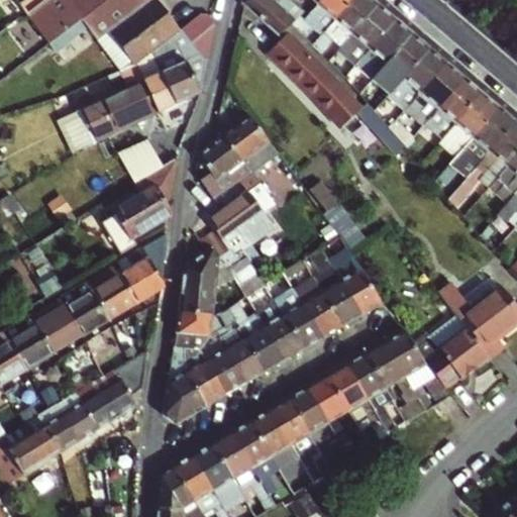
[(15,0),(29,16),(49,0),(15,0)]
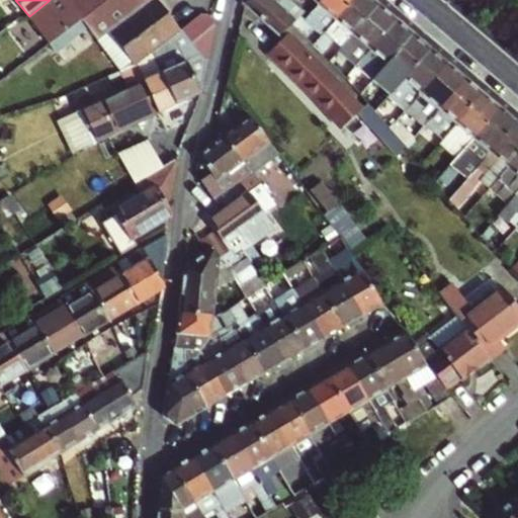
[(50,0),(29,16),(28,16),(50,45),(50,46),(82,21),(97,39),(107,31),(152,0),(50,0)]
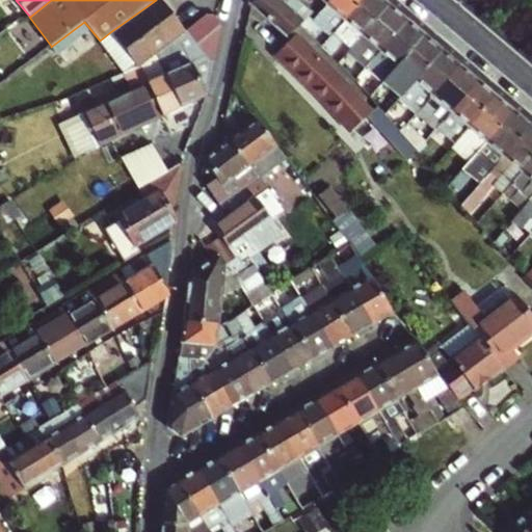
[(137,67),(138,65),(179,38),(186,34),(186,33),(160,0),(156,0),(110,32),(137,67)]
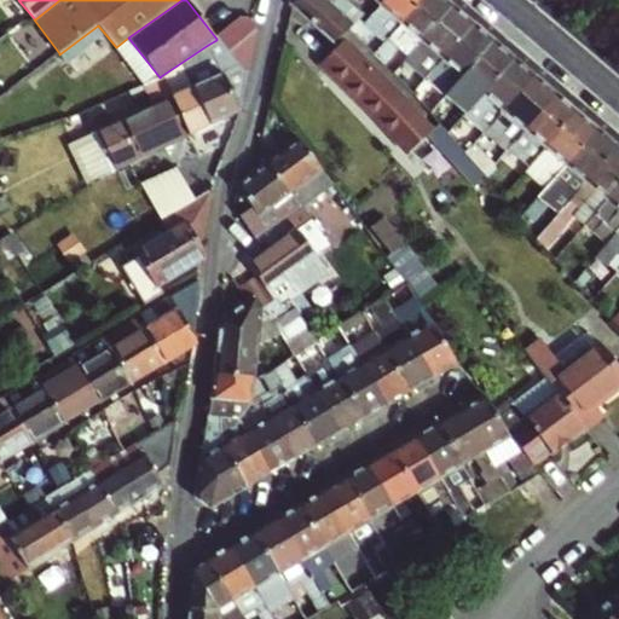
[(291,0),(291,7),(336,47),(350,32),(359,21),(360,18),(348,0),(341,0),(334,9),(324,0),(291,0)]
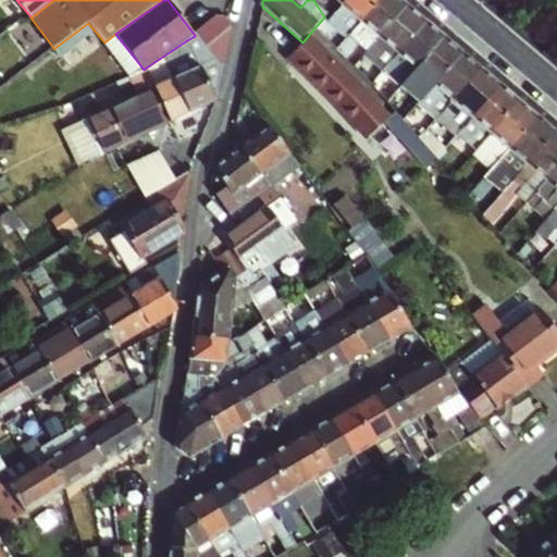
[(330,24),(349,0),(313,0),(324,16),(323,19),(330,24)]
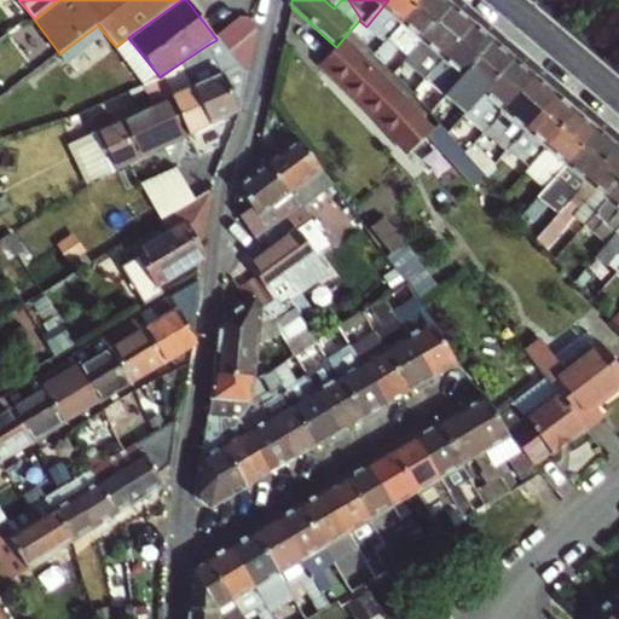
[(388,0),(366,27),(375,35),(392,17),(401,25),(422,0),(388,0)]
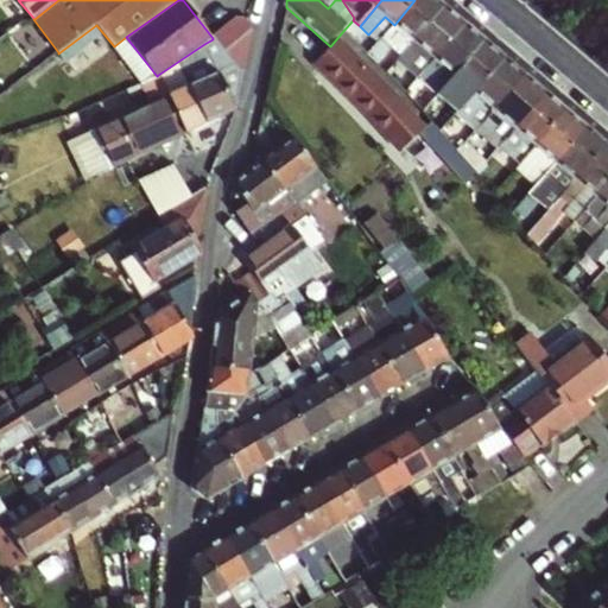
[(439,0),(415,0),(394,25),(380,43),(388,50),(392,45),(404,55),(448,7),(439,0)]
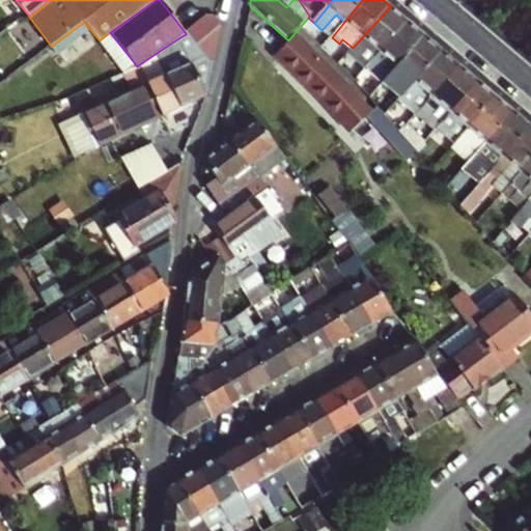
[(391,6),(353,48),(345,57),(356,66),(373,46),(381,52),(409,21),(391,6)]
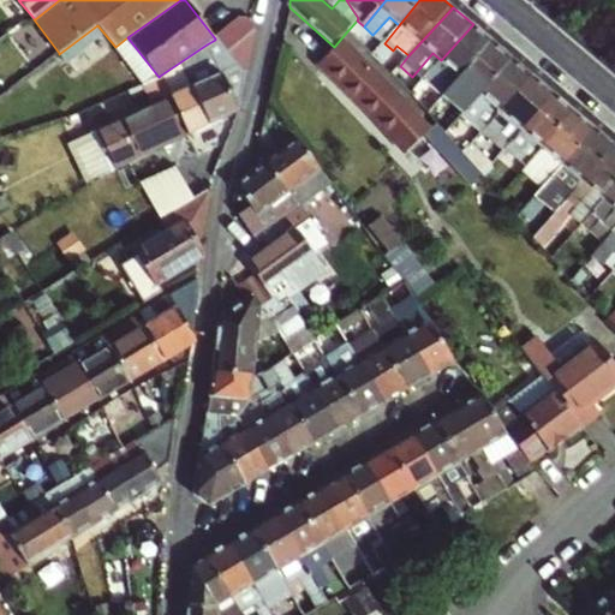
[(238,19),(215,39),(215,40),(216,39),(245,73),(248,69),(256,33),(252,21),(238,19)]
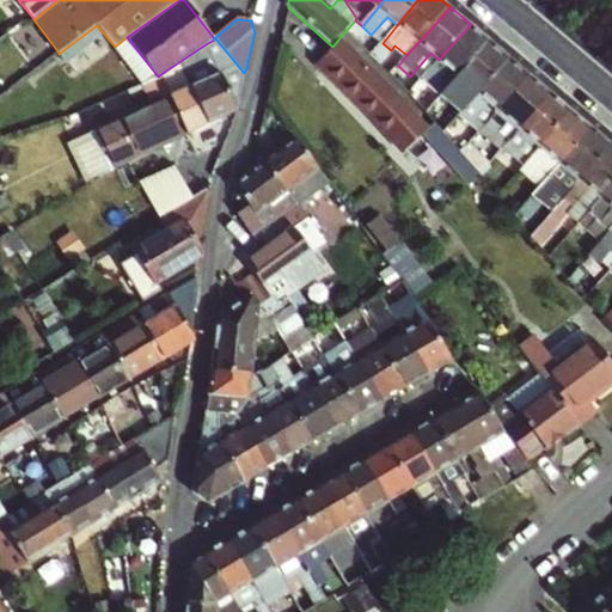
[(471,24),(439,60),(422,78),(432,85),(435,80),(448,91),(491,41),(471,24)]
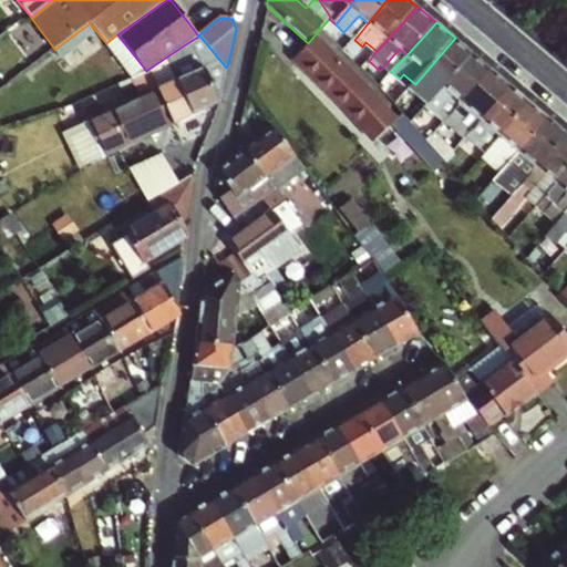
[(338,102),(359,81),(336,58),(342,51),(323,32),(297,61),(338,102)]
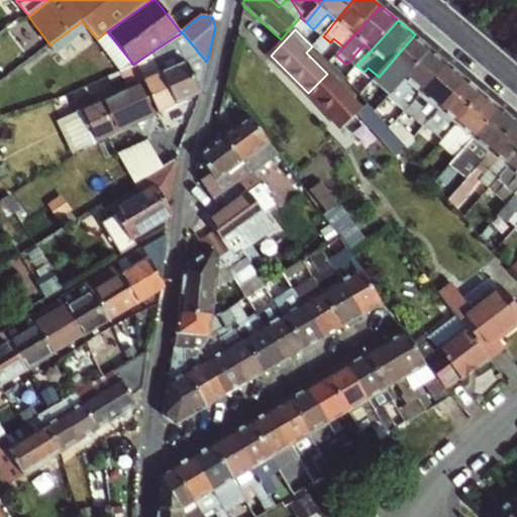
[(170,69),(142,82),(157,114),(199,96),(200,94),(208,63),(206,62),(182,32),(181,33),(174,37),(179,47),(164,56),(170,69)]
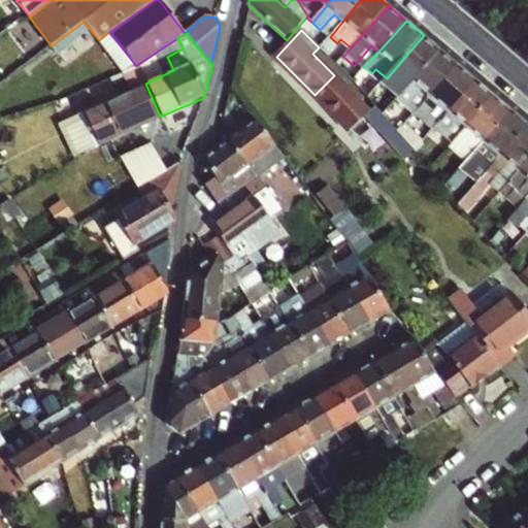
[(371,101),(386,113),(440,50),(424,35),(387,78),(378,88),(370,97),(371,101)]
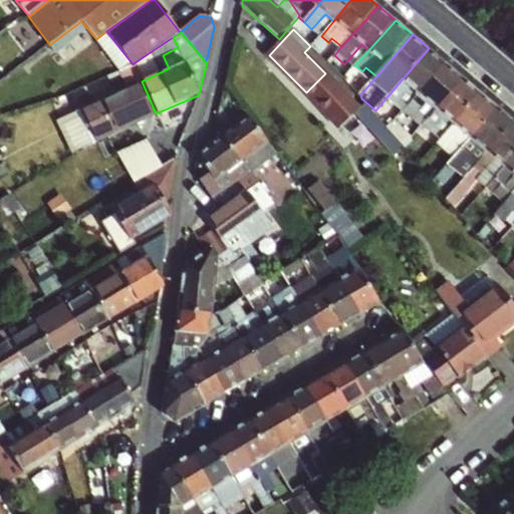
[(429,48),(375,110),(381,117),(399,97),(409,105),(446,63),(429,48)]
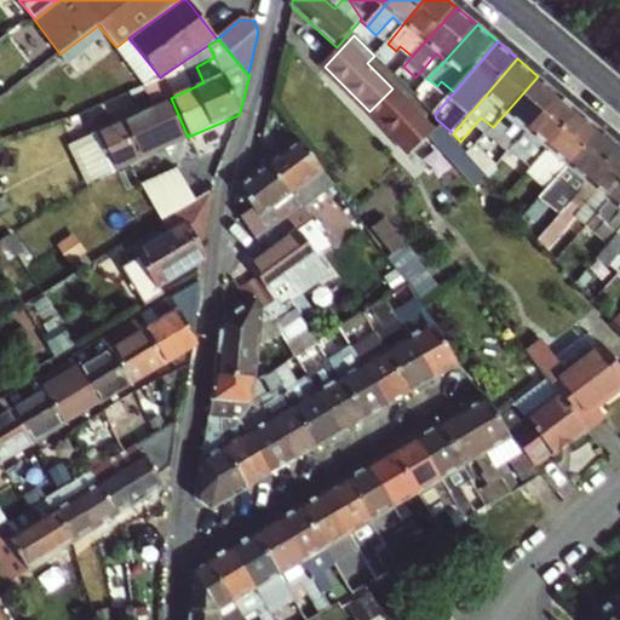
[(188,137),(171,98),(161,76),(160,78),(142,86),(151,109),(120,121),(138,161),(188,137)]
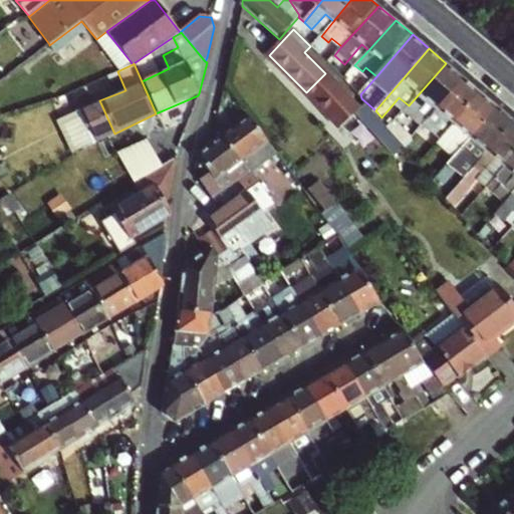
[(446,63),(409,105),(408,106),(425,121),(463,77),(446,63)]
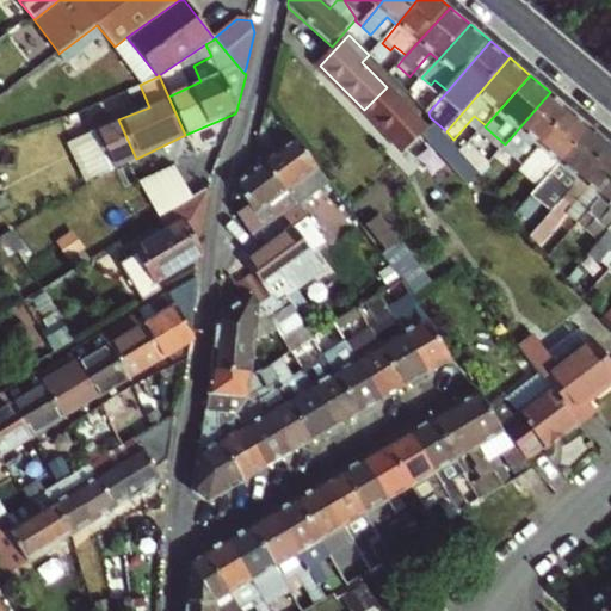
[(438,102),(417,84),(408,93),(429,112),(438,102)]
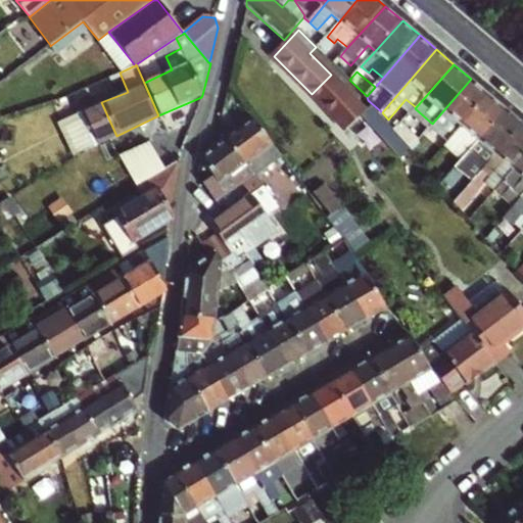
[(331,75),(312,94),(344,127),(364,112),(342,86),(331,75)]
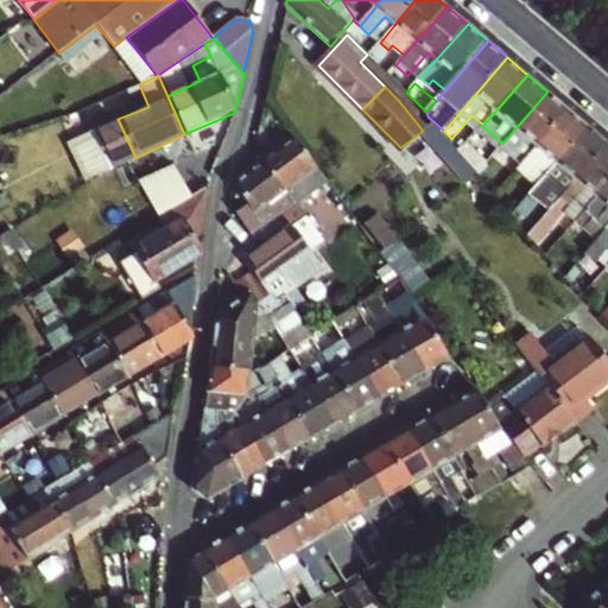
[(548,92),(502,144),(500,147),(521,165),(569,111),(548,92)]
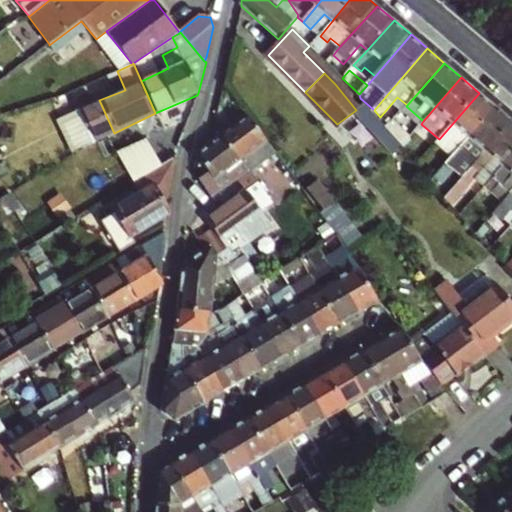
[(479,93),(439,139),(447,146),(450,142),(458,150),(496,107),(479,93)]
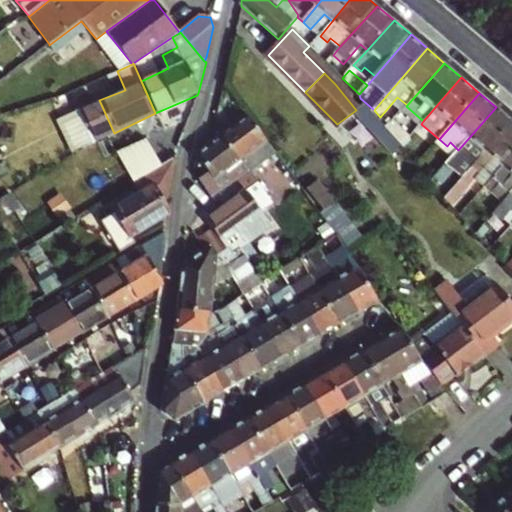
[(259,106),(247,115),(267,142),(279,134),(259,106)]
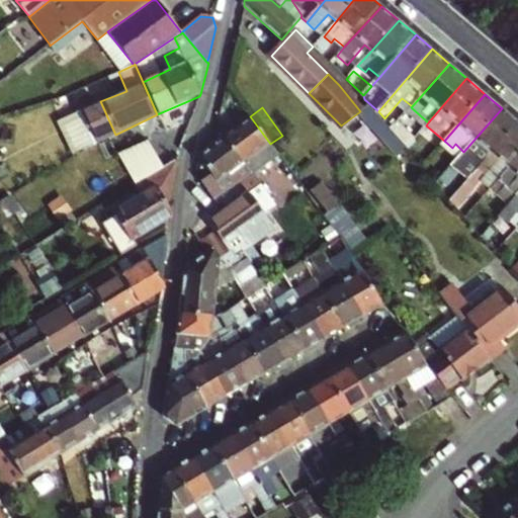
[(517,122),(502,108),(463,152),(460,155),(456,160),(473,175),(517,122)]
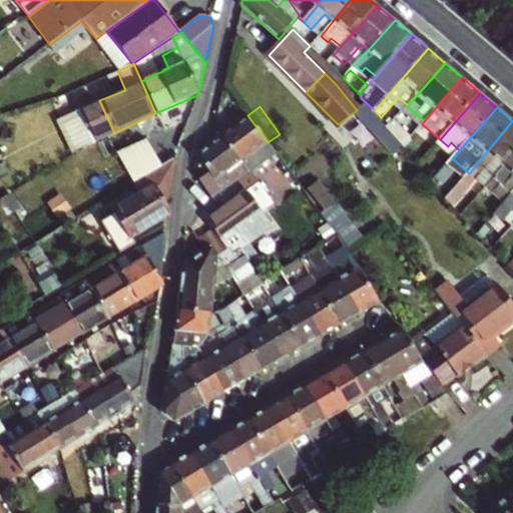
[(247,115),(221,135),(242,161),(268,142),(247,115)]
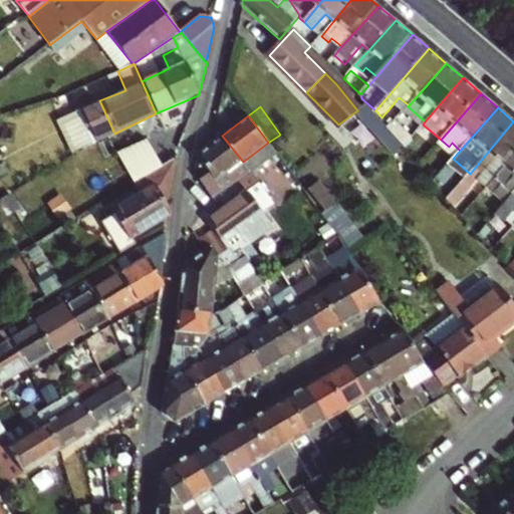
[(387,131),(403,148),(410,139),(395,120),(387,131)]
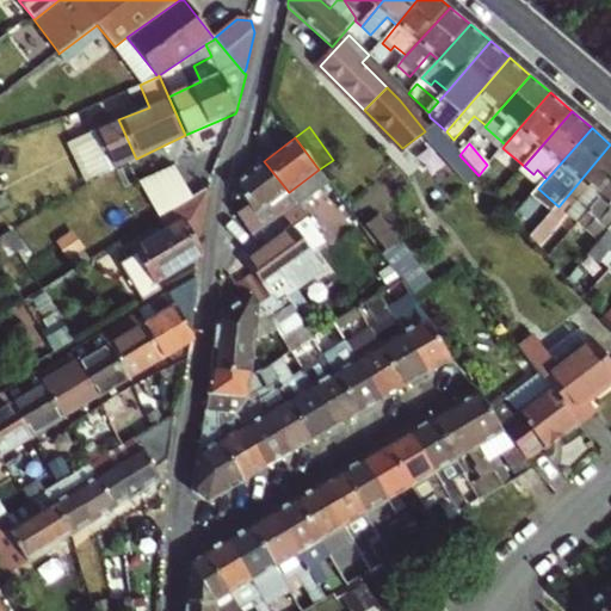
[(610,144),(559,207),(532,238),(539,246),(568,213),(581,223),(610,186),(610,144)]
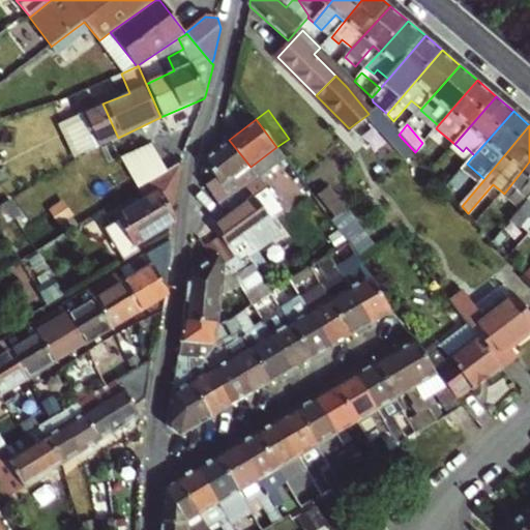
[(215,179),(205,186),(218,205),(221,204),(246,186),(259,177),(251,167),(229,140),(203,159),(215,179)]
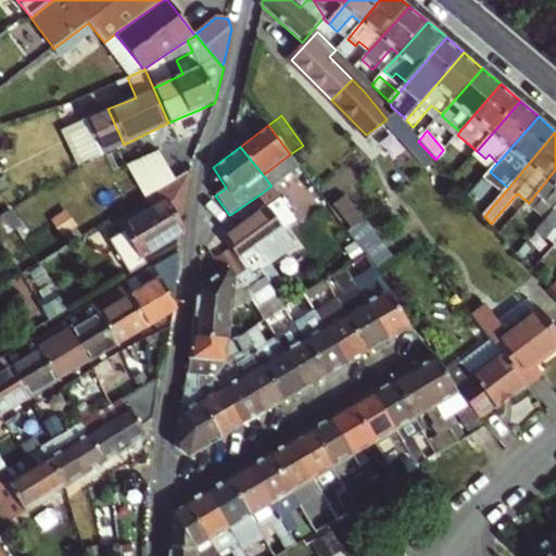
[(452,179),(462,168),(443,150),(436,160),(452,179)]
